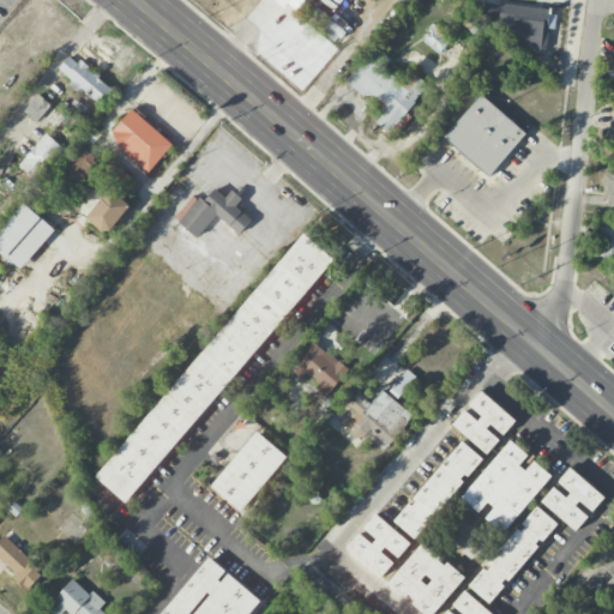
[(546,49),(549,8),(500,4),(499,24),(515,25),(513,47),(546,49)]
